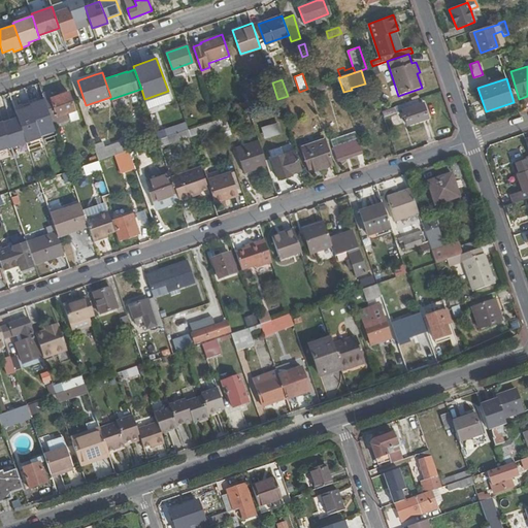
[(42,94),(47,110),(53,125),(69,119),(67,113),(75,110),(69,92),(51,98),(48,92),(42,94)]
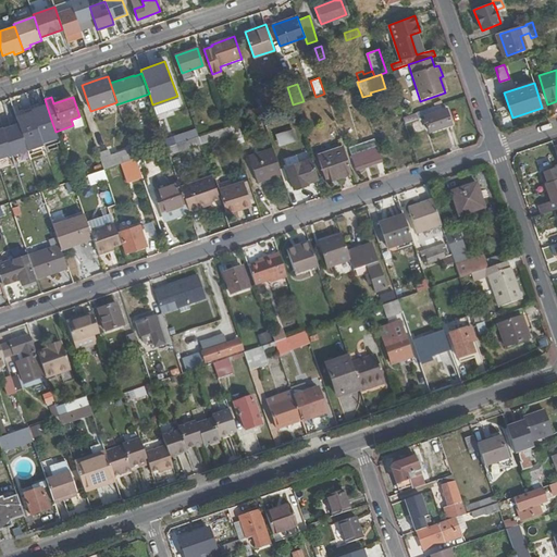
[(403,118),(405,124),(424,118),(429,133),(450,125),(445,109),(441,110),(438,104),(403,118)]
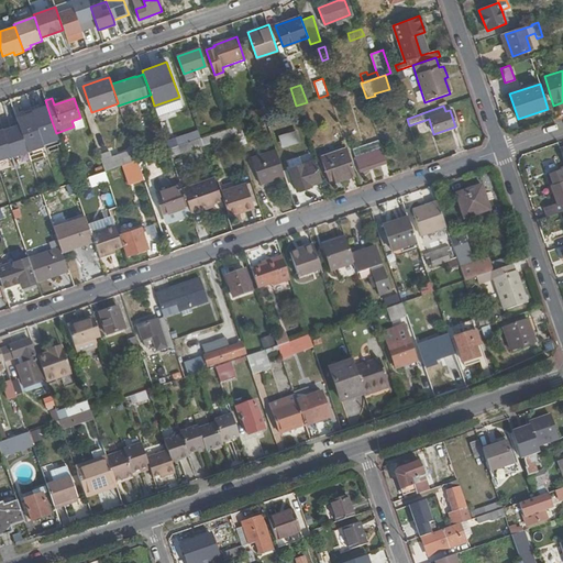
[(253,120),(264,117),(262,109),(251,112),(253,120)]
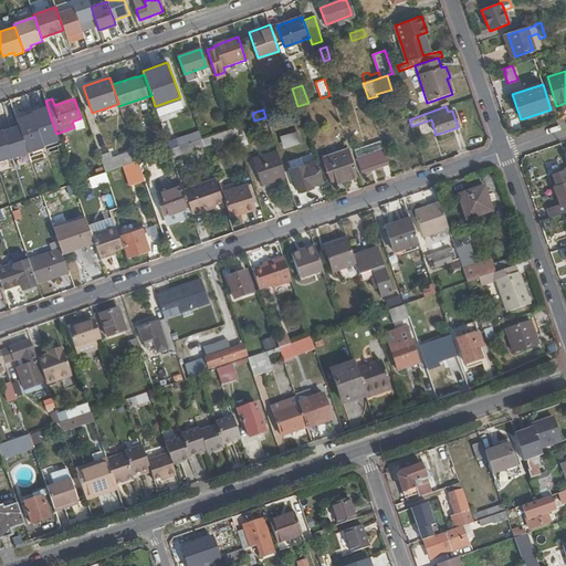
[(40,146),(29,113),(16,117),(19,125),(27,150),(40,146)]
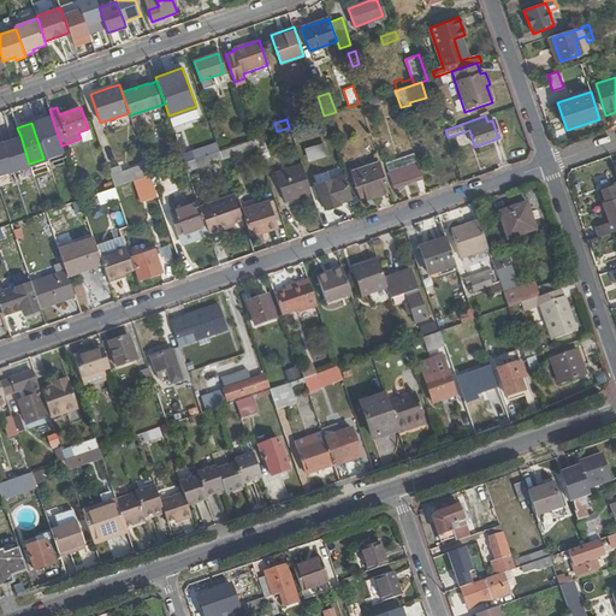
[(271,134),(261,137),(267,153),(276,149),(271,134)]
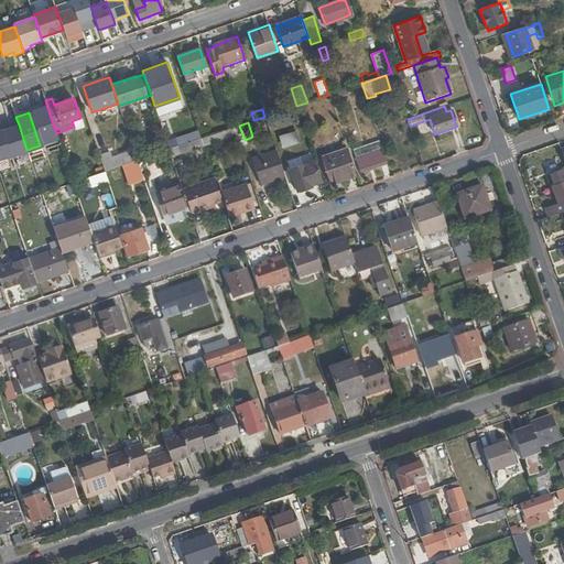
[(289,122),(278,127),(280,132),(291,128),(289,122)]
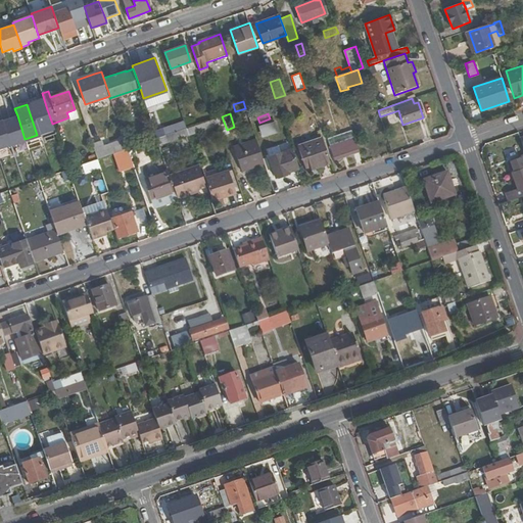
[(25,139),(17,115),(3,121),(9,143),(25,139)]
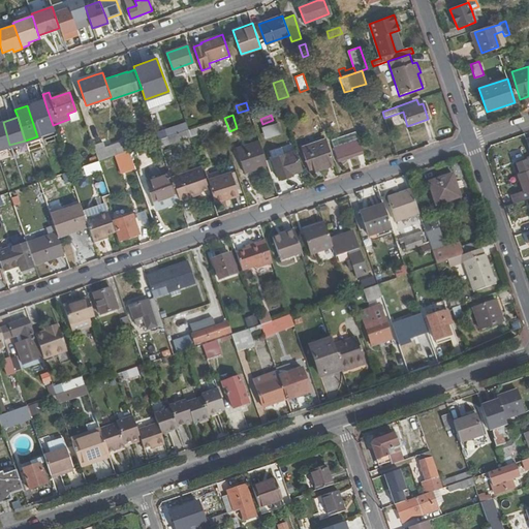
[(221,127),(223,133),(229,131),(224,118),(218,120),(221,127)]
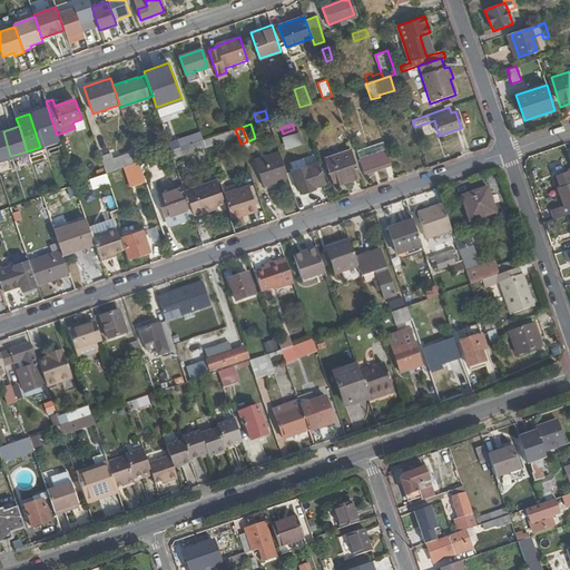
[(224,138),(205,145),(206,148),(206,149),(238,137),(235,129),(222,134),(224,138)]
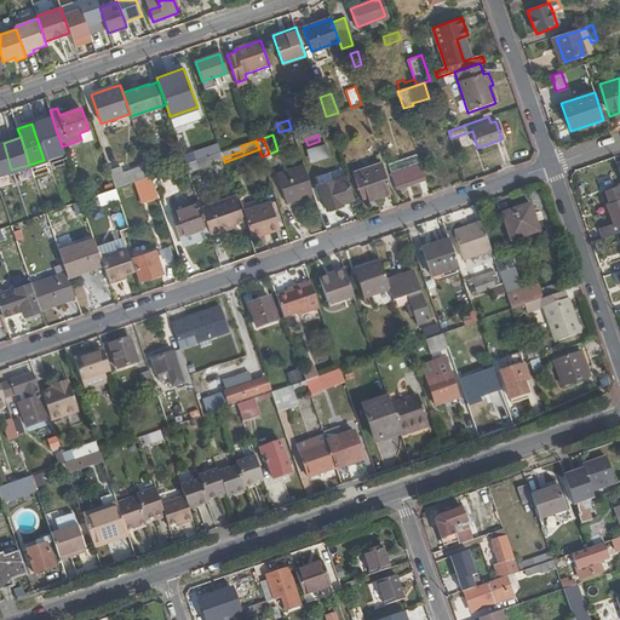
[(0,172),(11,170),(4,143),(0,144),(0,172)]
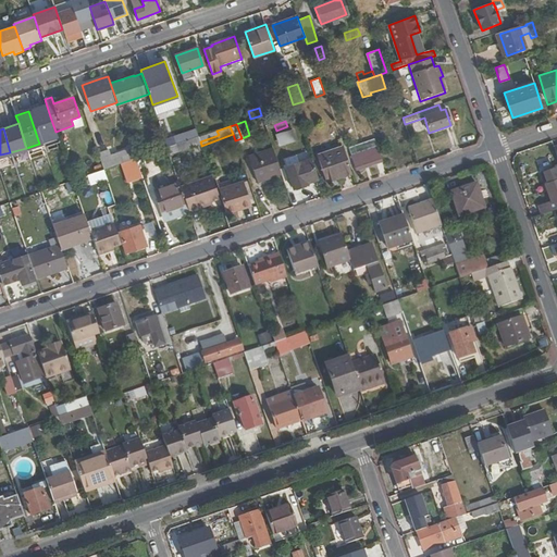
[(217,131),(198,137),(200,141),(219,135),(217,131)]
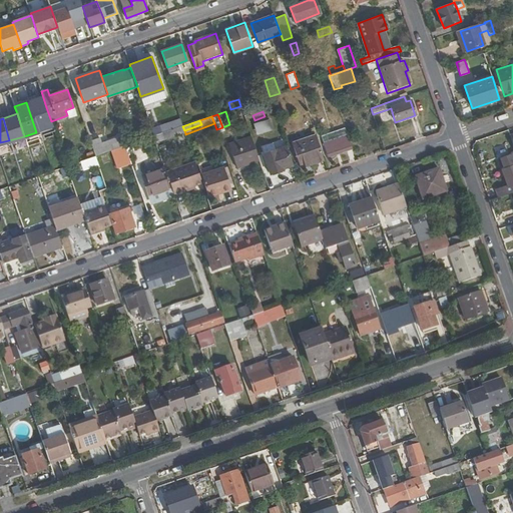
[(270,120),(254,125),(258,133),(272,128),(270,120)]
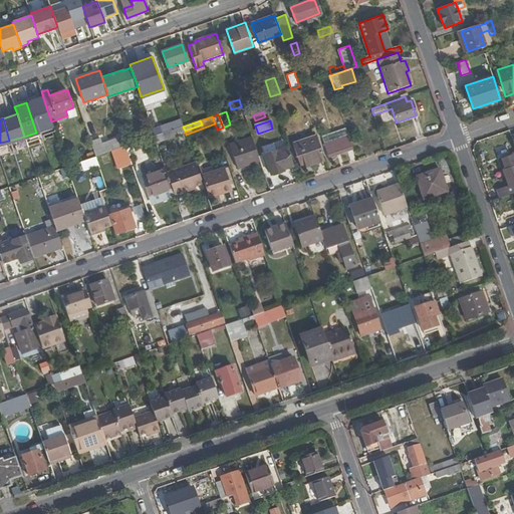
[(155,137),(163,134),(161,126),(152,130),(155,137)]
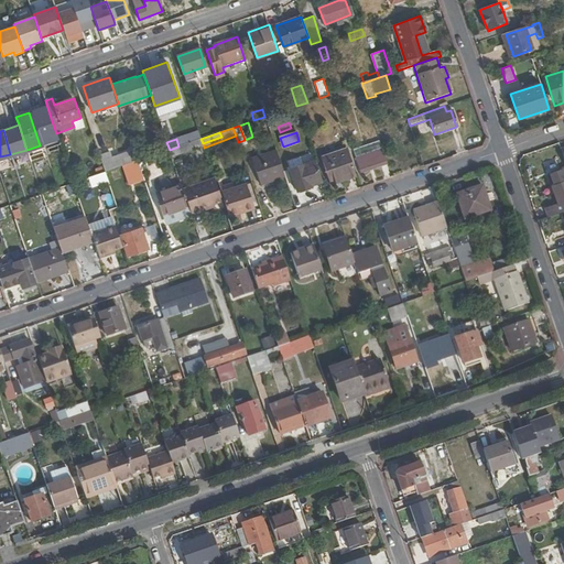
[(203,143),(201,139),(179,147),(170,150),(172,156),(204,147),(203,143)]
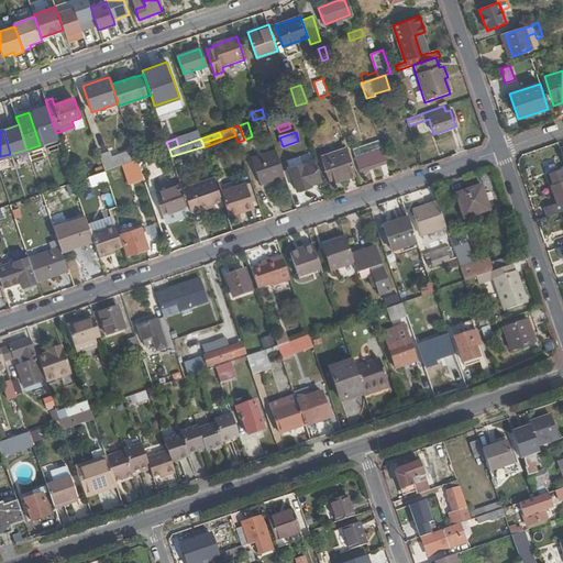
[(361,173),(386,164),(378,142),(353,151),(361,173)]
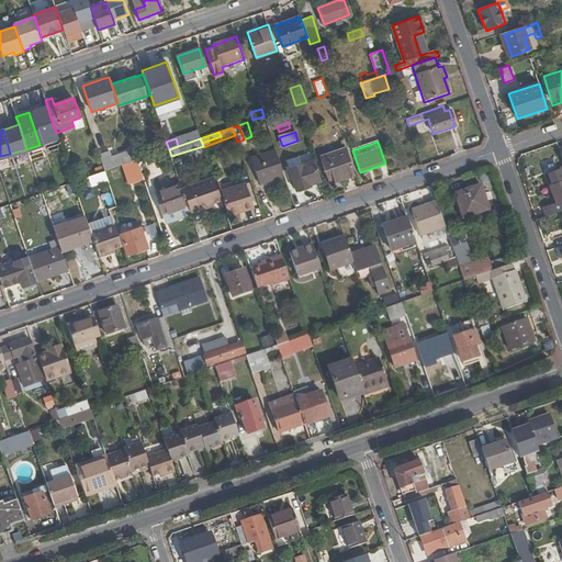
[(330,181),(355,173),(346,148),(321,157),(330,181)]
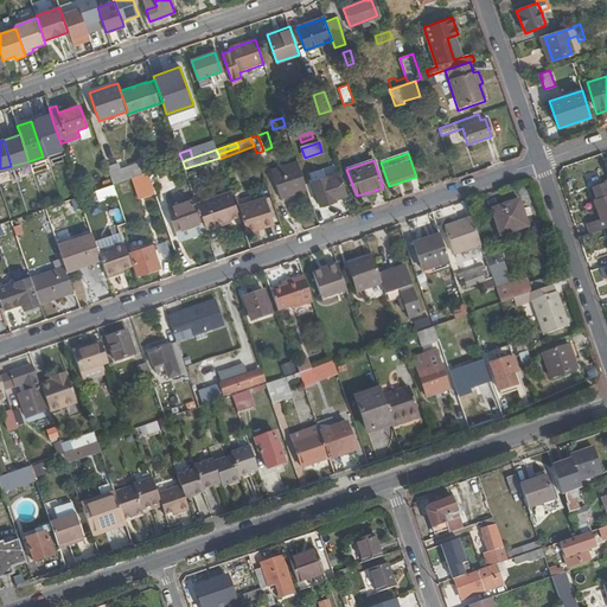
[(281,199),(307,191),(298,161),(270,171),(281,199)]
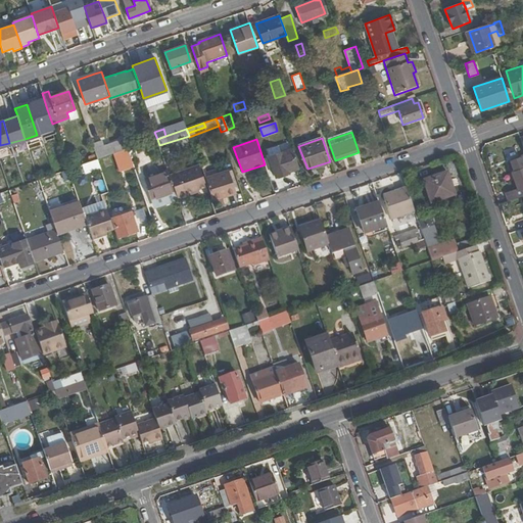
[(102,141),(93,145),(97,159),(100,158),(115,153),(124,150),(121,140),(104,146),(102,141)]
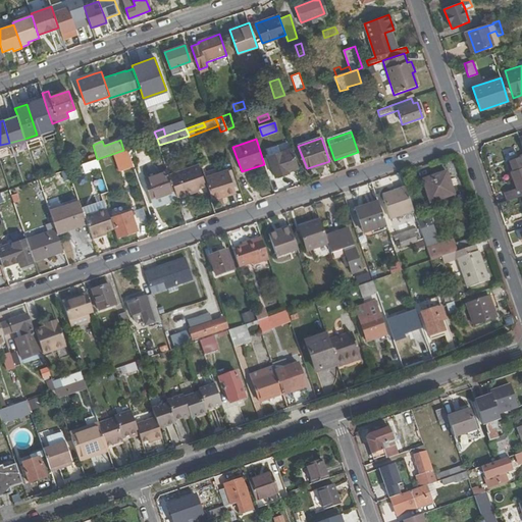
[(128,153),(127,149),(123,150),(115,153),(121,170),(133,165),(128,153)]
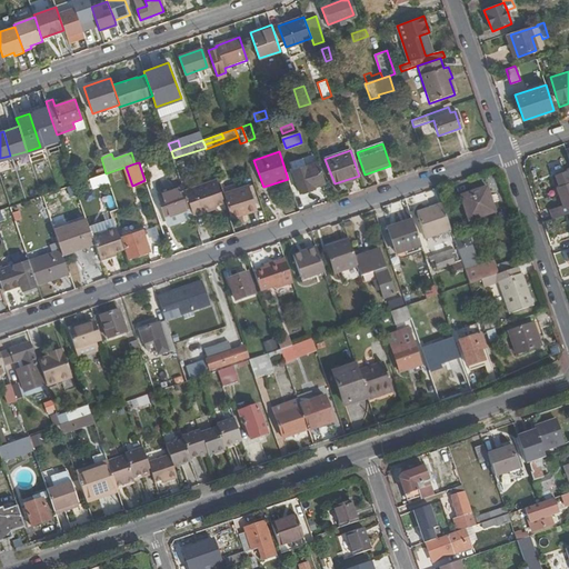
[(315,186),(326,182),(318,162),(293,171),(301,193),(316,188),(315,186)]
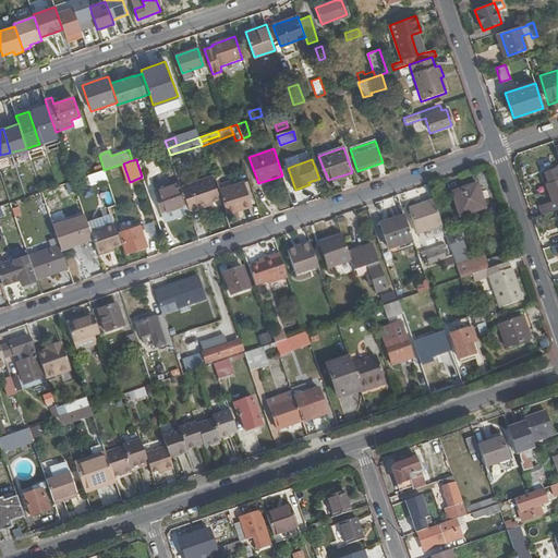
[(540,206),(542,215),(557,209),(557,168),(545,172),(549,183),(546,183),(553,202),(540,206)]
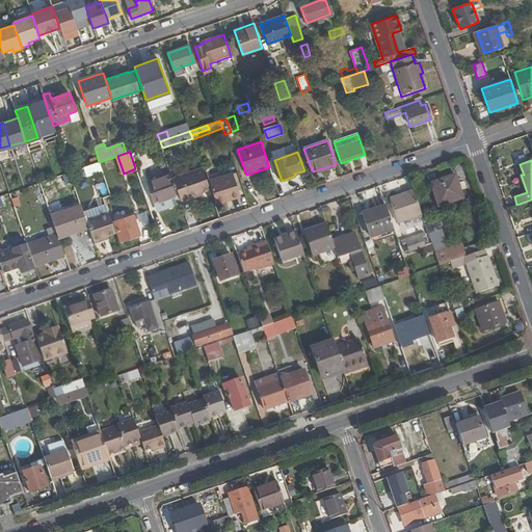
[(102,173),(99,162),(83,168),(86,178),(102,173)]
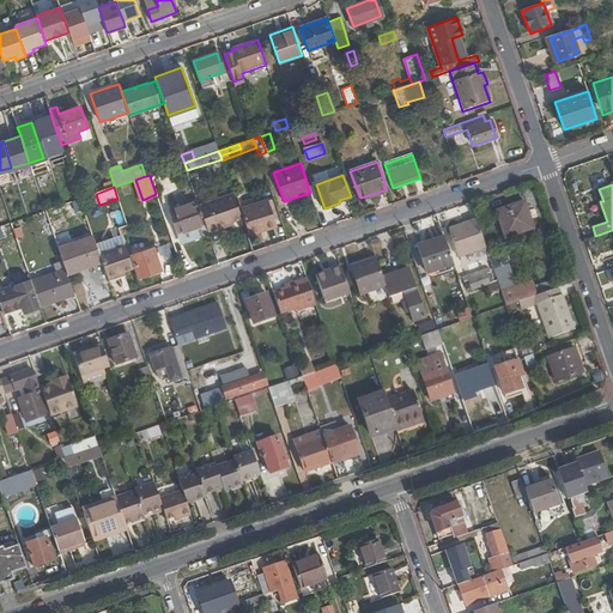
[(242,220),(234,195),(199,207),(205,224),(208,235),(235,225),(234,223),(242,220)]
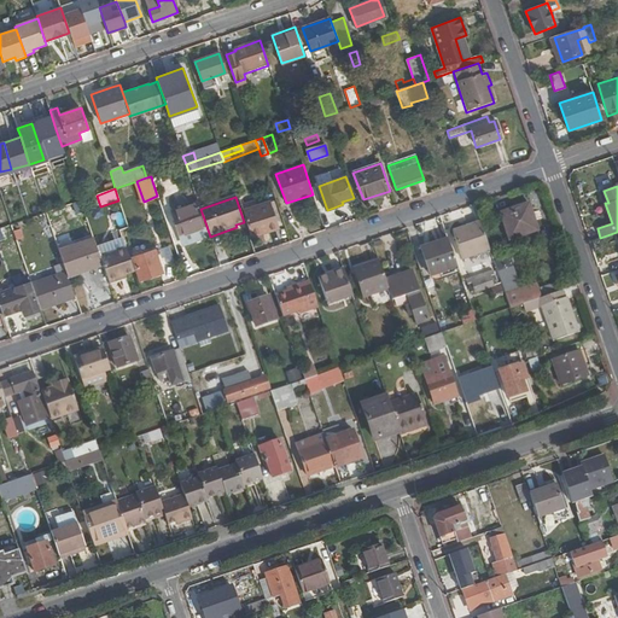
[(207,226),(200,209),(198,202),(170,211),(179,235),(180,234),(207,226)]
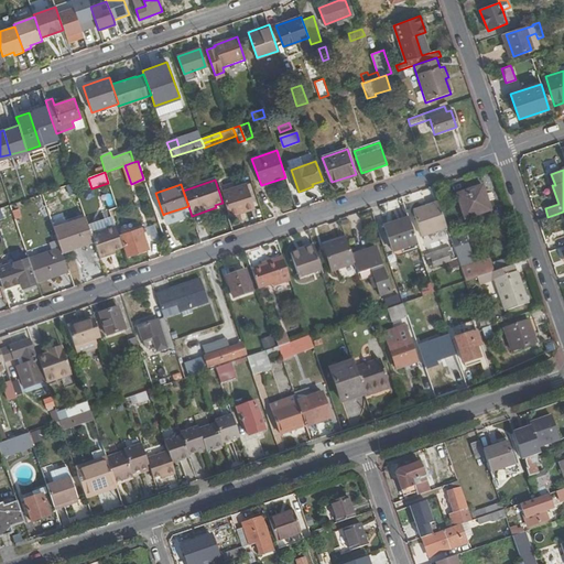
[(253,207),(246,184),(221,192),(230,215),(253,207)]
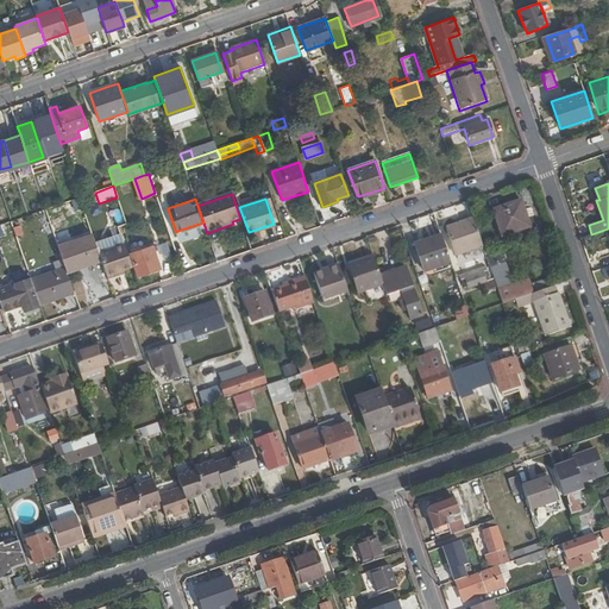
[(521,201),(494,211),(502,237),(529,227),(521,201)]
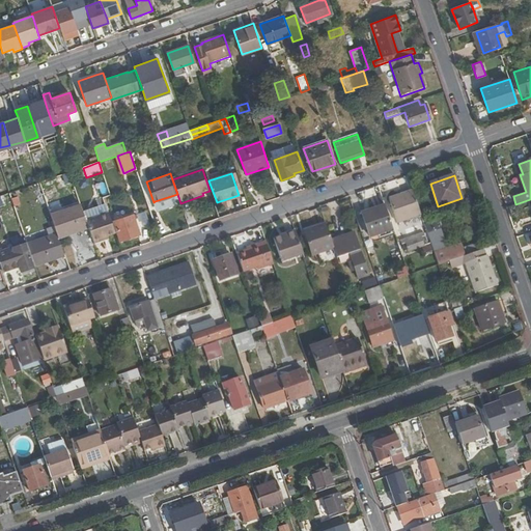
[(396,197),(396,195),(389,197),(397,224),(421,216),(413,191),(396,197)]
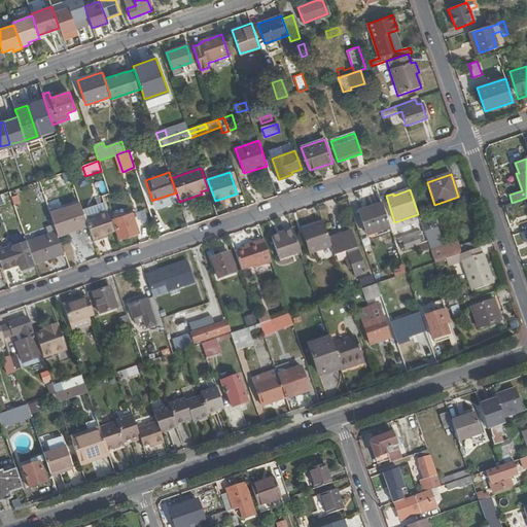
[(176,192),(153,200),(156,209),(179,202),(176,192)]
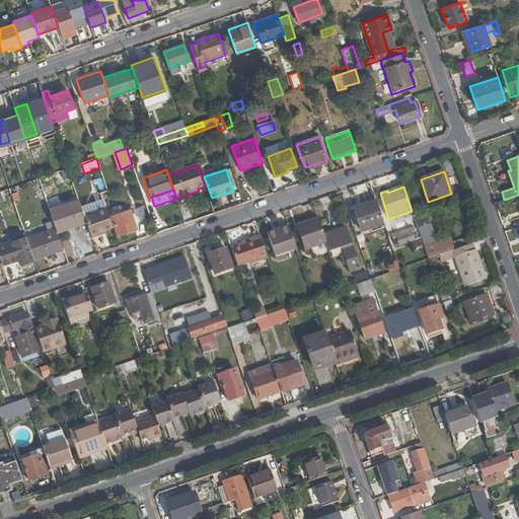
[(86,222),(84,215),(79,201),(50,211),(55,226),(57,232),(86,222)]
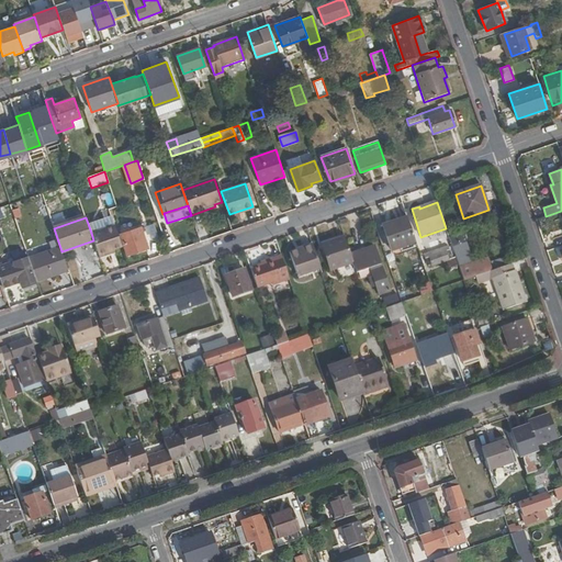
[(392,251),(416,243),(407,217),(395,223),(394,220),(382,224),(392,251)]
